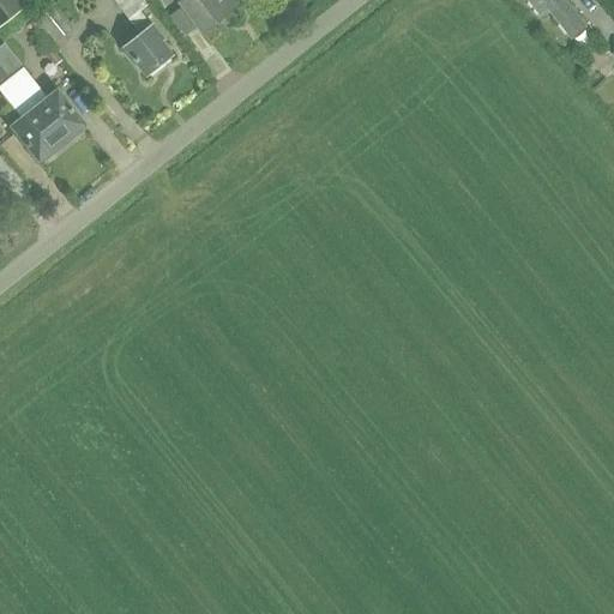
[(0,0),(0,28),(23,10),(14,0),(0,0)]
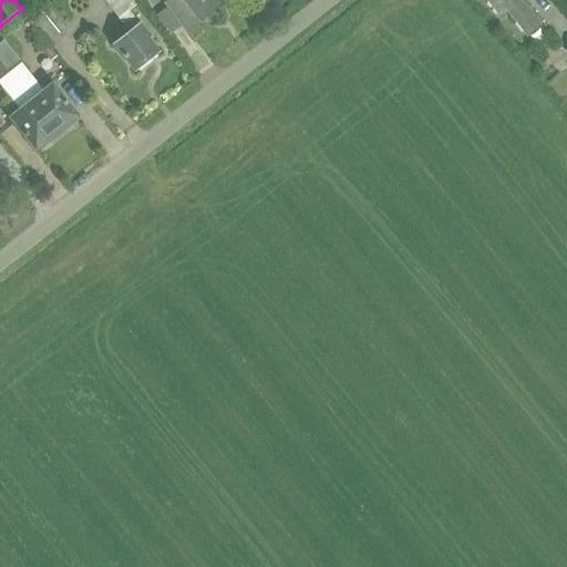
[(105,0),(119,17),(120,17),(131,31),(115,43),(135,70),(158,52),(148,39),(152,37),(140,22),(138,23),(129,10),(136,3),(133,0),(105,0)]
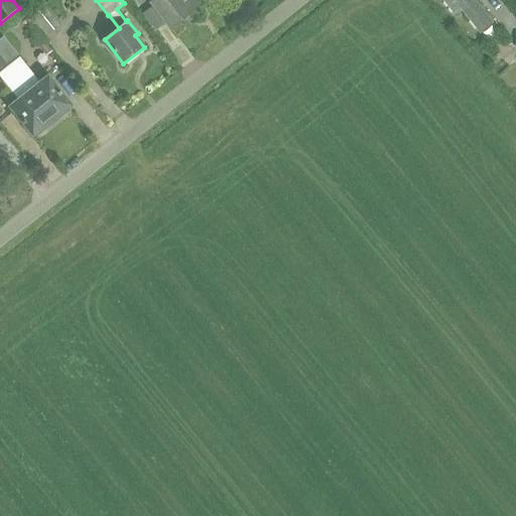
[(169,28),(201,6),(197,0),(152,0),(154,2),(152,3),(169,28)]
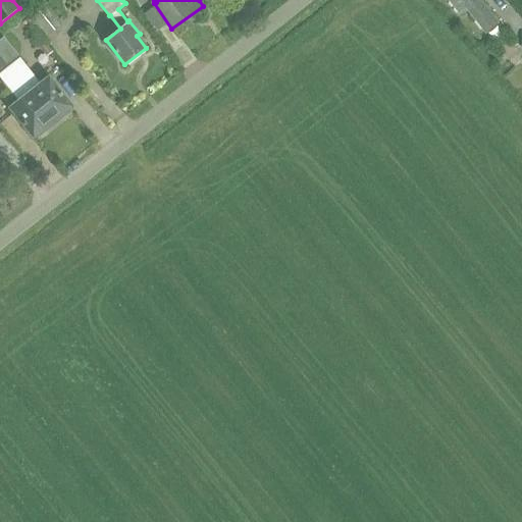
[(488,33),(501,23),(481,0),(451,0),(462,13),(468,8),(488,33)]
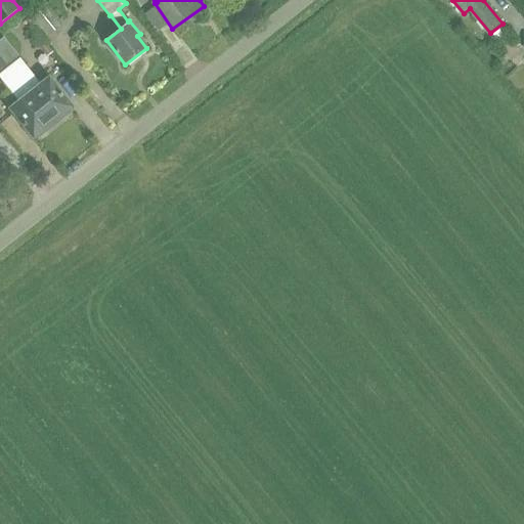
[(29,16),(45,39),(62,22),(46,2),(29,16)]
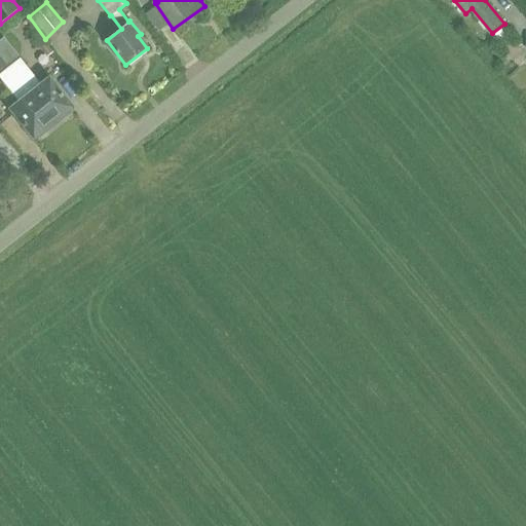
[(23,59),(11,67),(52,124),(73,109),(51,79),(41,85),(23,59)]
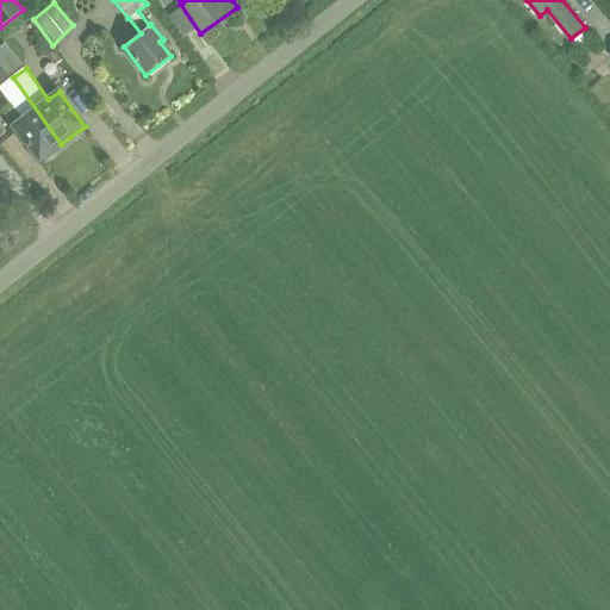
[(37,161),(61,144),(13,78),(0,86),(0,87),(22,118),(12,125),(37,161)]
